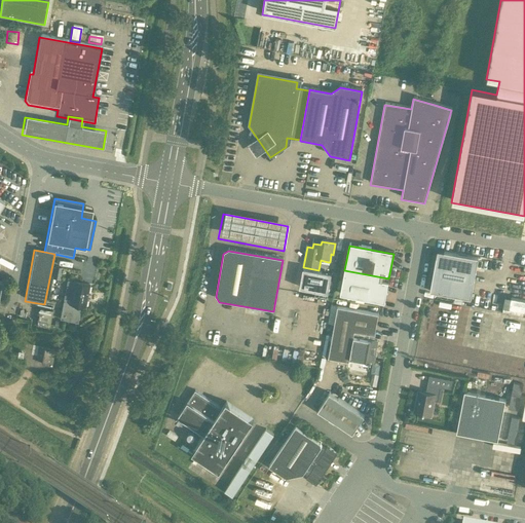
[(437,253),(429,293),(470,300),(478,260),(437,253)]
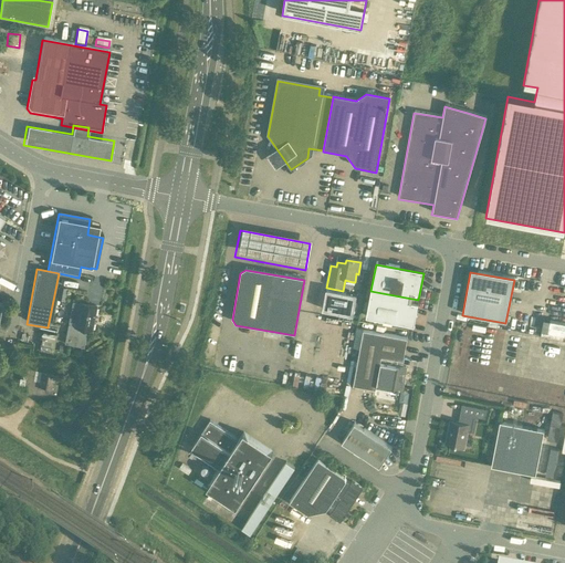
[(56,288),(54,300),(63,302),(65,290),(56,288)]
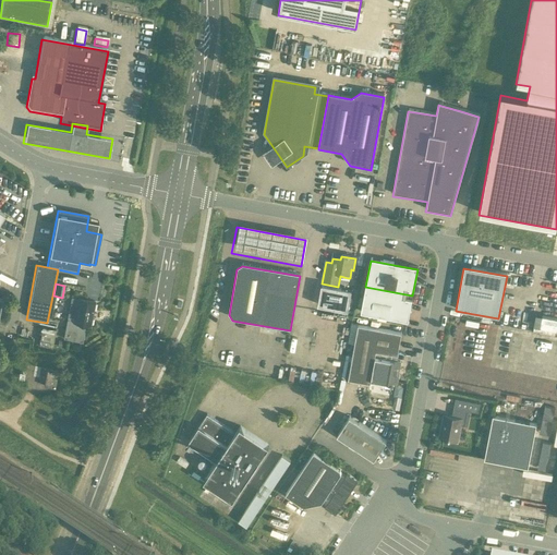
[(351,291),(322,286),(317,306),(348,312),(351,291)]
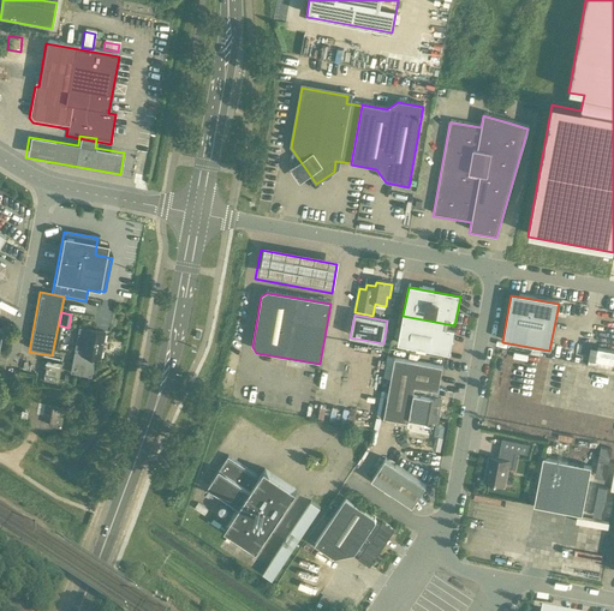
[(454,325),(403,316),(397,346),(449,355),(454,325)]
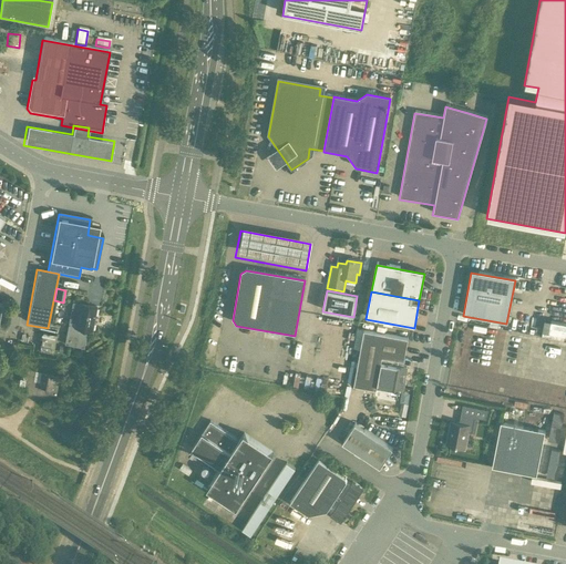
[(84,340),(85,332),(91,334),(95,309),(79,306),(74,326),(68,325),(63,347),(83,350),(84,340)]
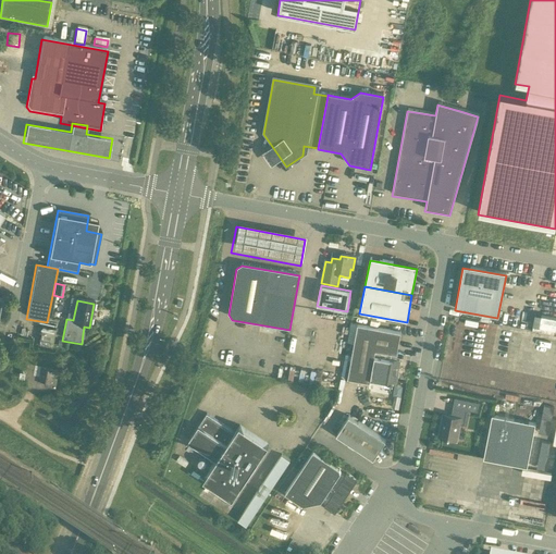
[(532,316),(530,332),(553,334),(555,319),(532,316)]
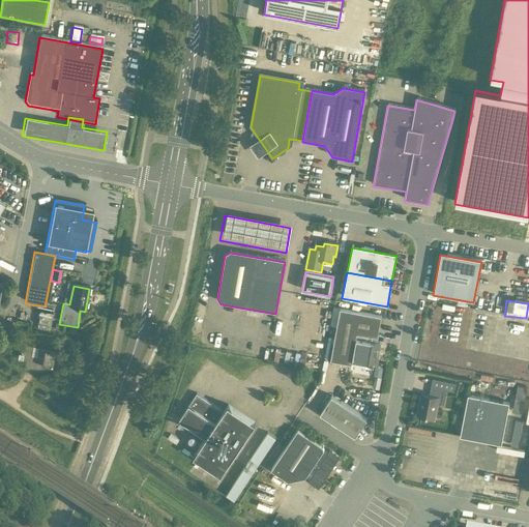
[(334,337),(330,362),(351,367),(352,363),(352,360),(355,342),(355,341),(356,335),(370,338),(377,340),(381,318),(340,311),(334,337)]
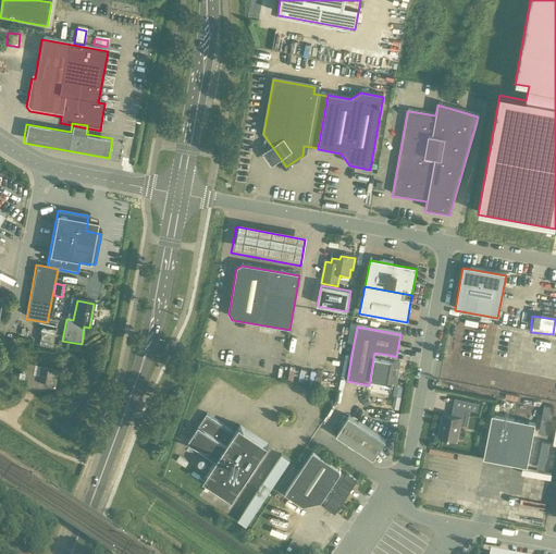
[(370,379),(370,382),(380,383),(395,386),(399,364),(387,361),(387,360),(388,355),(374,353),(373,358),(373,359),(370,379)]
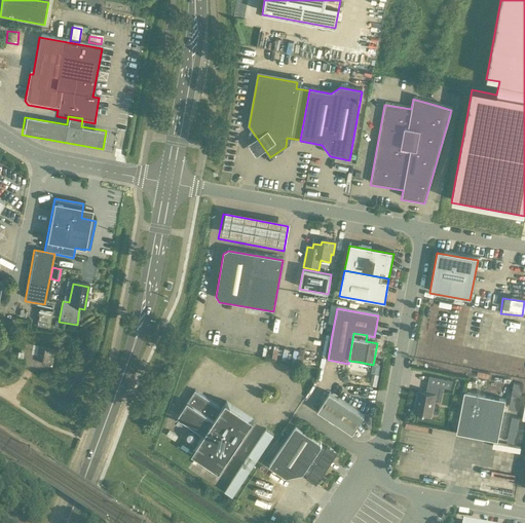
[(50,368),(53,352),(43,350),(40,366),(50,368)]
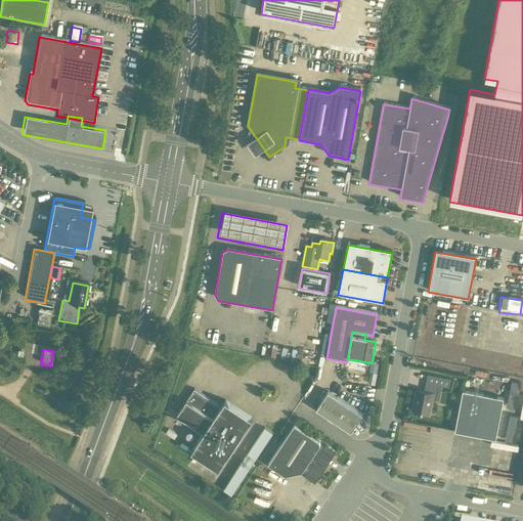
[(366,373),(375,375),(377,364),(368,363),(366,373)]
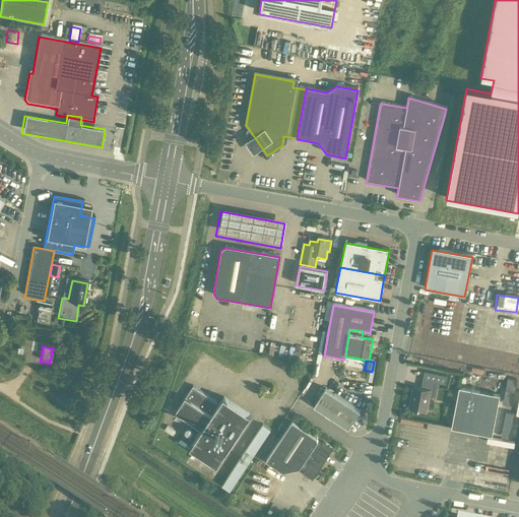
[(430,392),(433,393),(435,385),(422,382),(420,390),(413,389),(409,409),(426,412),(430,392)]
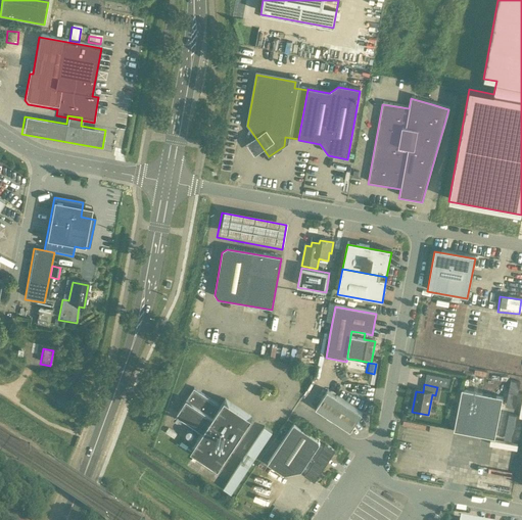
[(218,471),(251,420),(225,402),(220,408),(193,390),(176,417),(202,434),(190,453),(218,471)]
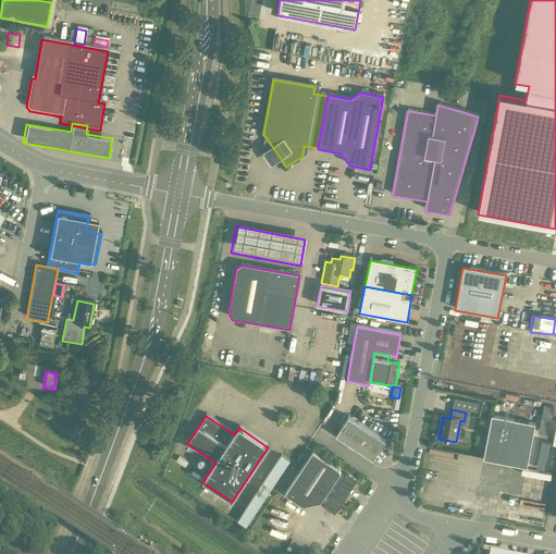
[(527,469),(535,426),(491,417),(483,460),(527,469)]
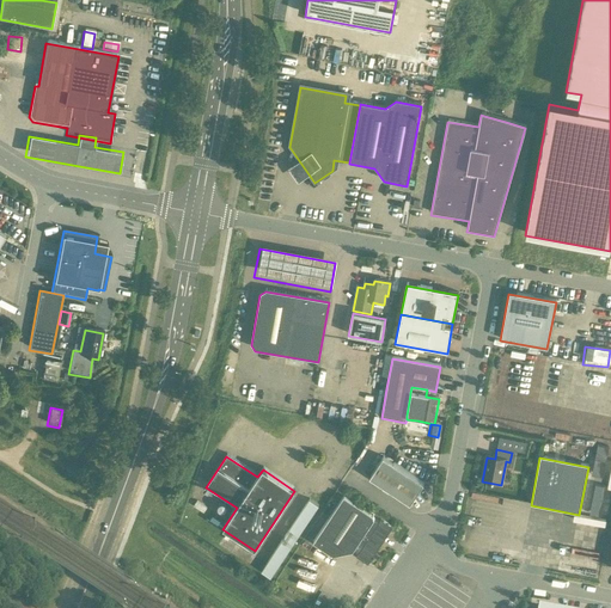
[(409,505),(423,485),(383,459),(370,479),(409,505)]
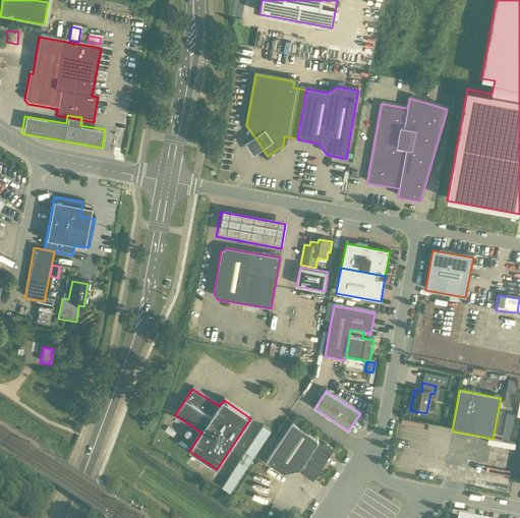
[(334,451),(325,445),(324,445),(322,447),(319,445),(318,441),(292,423),(266,464),(283,475),(300,471),(304,474),(302,476),(312,483),(324,467),(323,463),(327,457),(331,457),(334,451)]
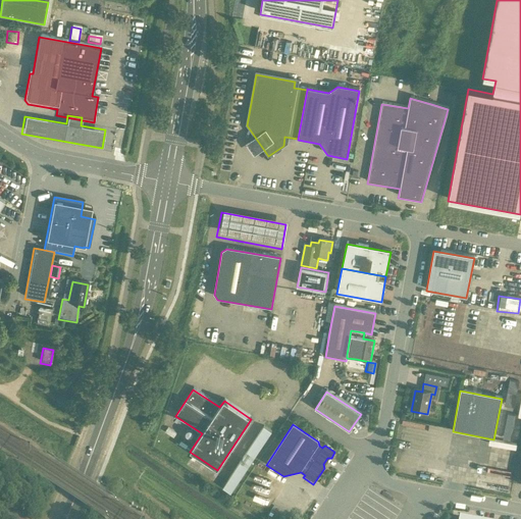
[(230,495),(271,433),(263,428),(222,489),(230,495)]
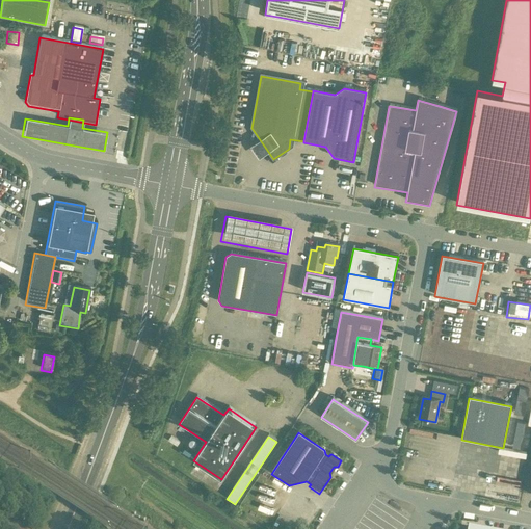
[(167,443),(177,448),(179,444),(170,439),(167,443)]
